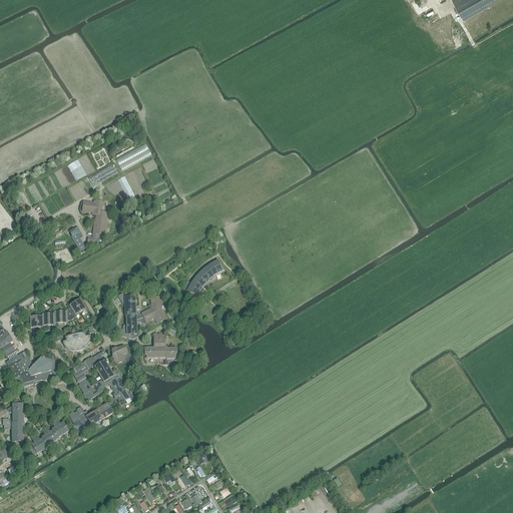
[(451,0),(463,21),(487,8),(487,7),(499,0),(451,0)]
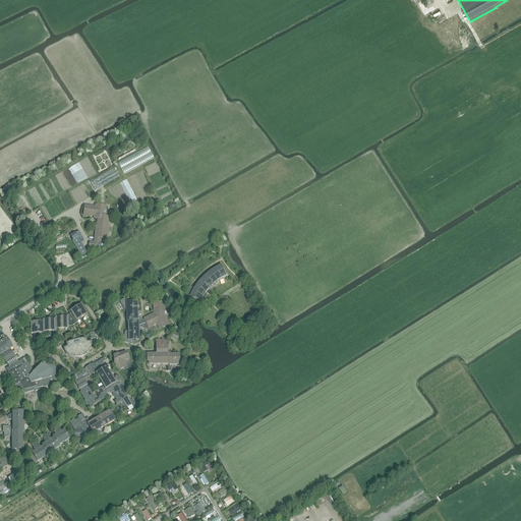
[(148,147),(118,163),(121,169),(151,153),(148,147)]
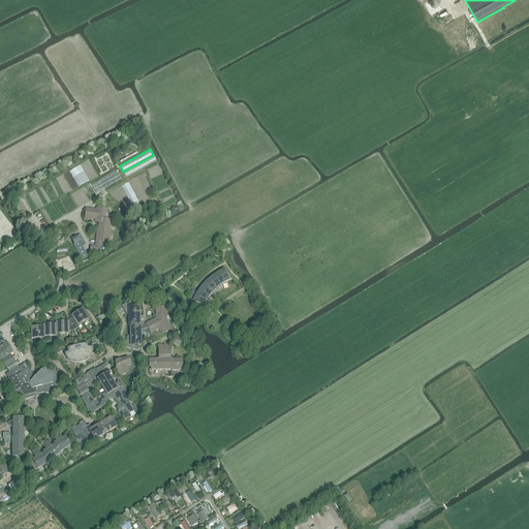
[(153,155),(123,172),(126,178),(156,161),(153,155)]
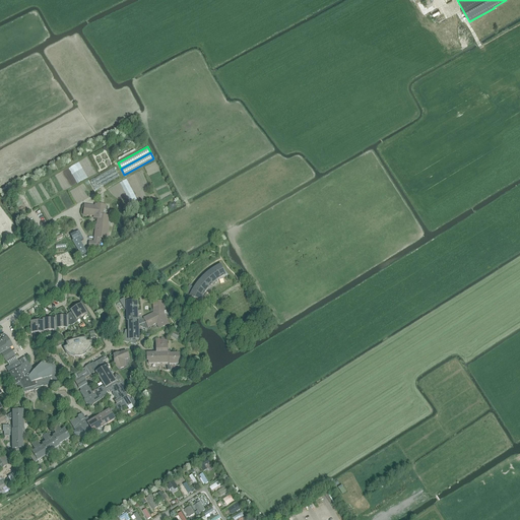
[(89,182),(94,190),(104,185),(119,177),(114,168),(98,178),(89,182)]
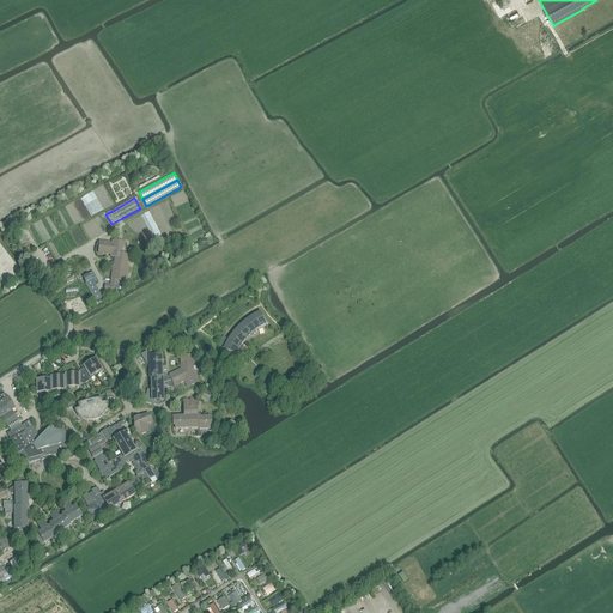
[(113,265),(110,280),(109,285),(105,285),(104,292),(117,293),(119,281),(126,283),(126,273),(127,273),(128,266),(127,266),(128,255),(123,254),(125,253),(123,253),(123,248),(125,248),(126,242),(111,241),(111,243),(99,242),(98,254),(110,255),(110,258),(114,258),(114,265),(113,265)]
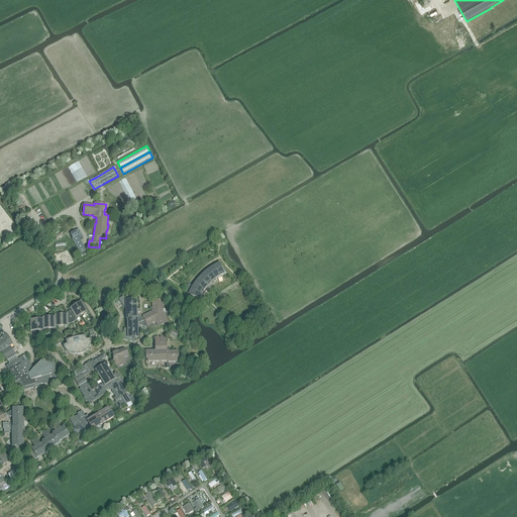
[(75,231),(69,234),(81,254),(86,251),(79,240),(83,238),(78,229),(75,231)]
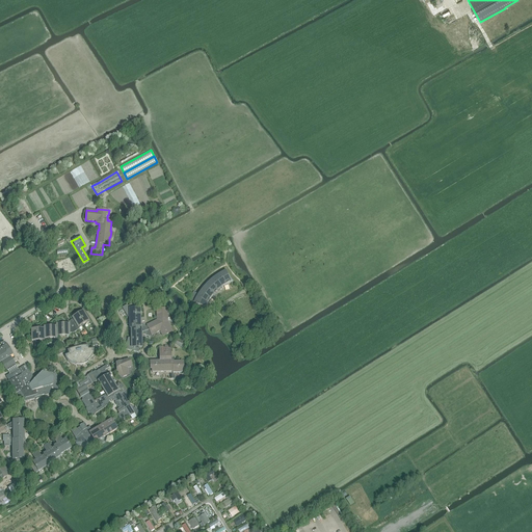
[(228,274),(227,271),(222,272),(220,273),(217,275),(214,277),(211,281),(208,283),(205,286),(203,289),(198,294),(194,292),(190,299),(189,302),(188,304),(188,306),(191,307),(192,307),(193,308),(194,308),(195,304),(203,308),(204,308),(205,308),(208,302),(209,301),(210,301),(212,299),(213,299),(213,298),(214,297),(214,296),(215,295),(214,294),(216,292),(219,290),(221,288),(224,286),(225,286),(228,286),(230,285),(231,284),(233,283),(234,282),(231,278),(229,275),(228,274)]
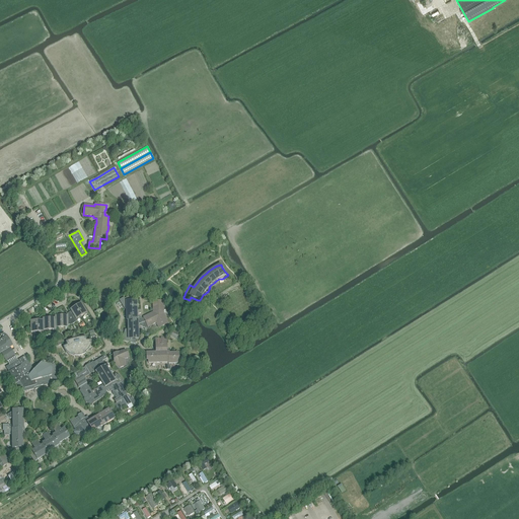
[(134,289),(137,295),(146,291),(143,285),(134,289)]
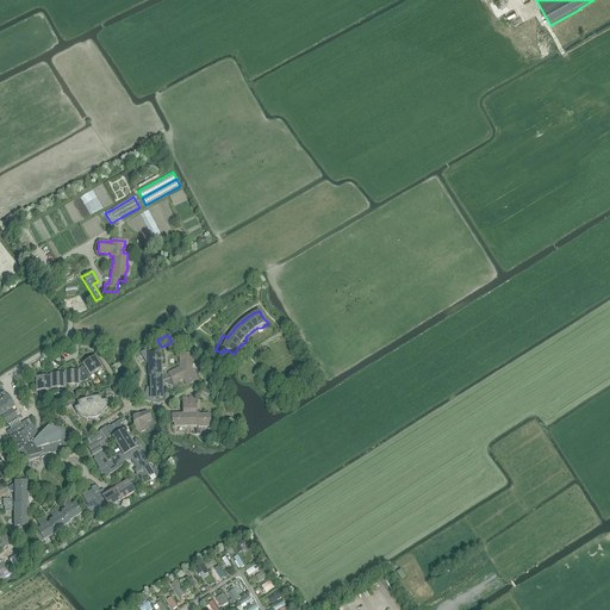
[(145,350),(139,354),(147,365),(149,365),(149,371),(149,372),(149,374),(149,378),(150,378),(150,388),(147,388),(144,402),(159,404),(160,398),(162,398),(162,390),(162,383),(168,385),(169,385),(172,385),(172,384),(173,383),(174,385),(182,380),(186,386),(198,380),(192,369),(192,354),(179,354),(179,367),(168,372),(167,373),(168,374),(161,371),(161,354),(157,355),(153,348),(147,352),(145,350)]
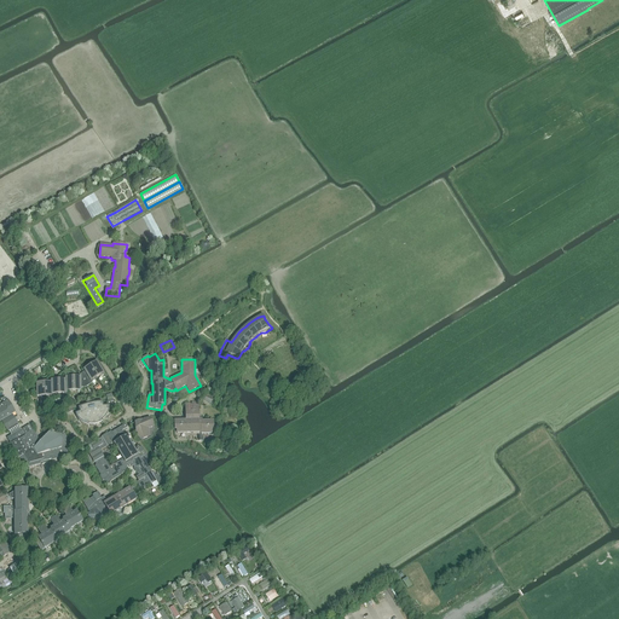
[(84,370),(85,371),(91,381),(103,374),(97,362),(84,370)]
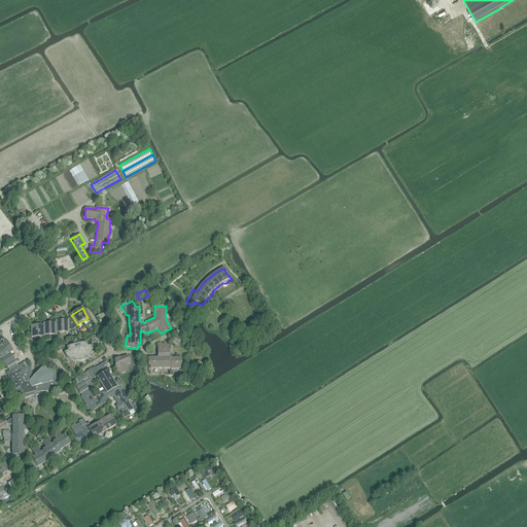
[(56,321),(56,323),(57,334),(69,334),(69,330),(72,330),(78,326),(77,324),(72,316),(69,318),(69,321),(56,321)]
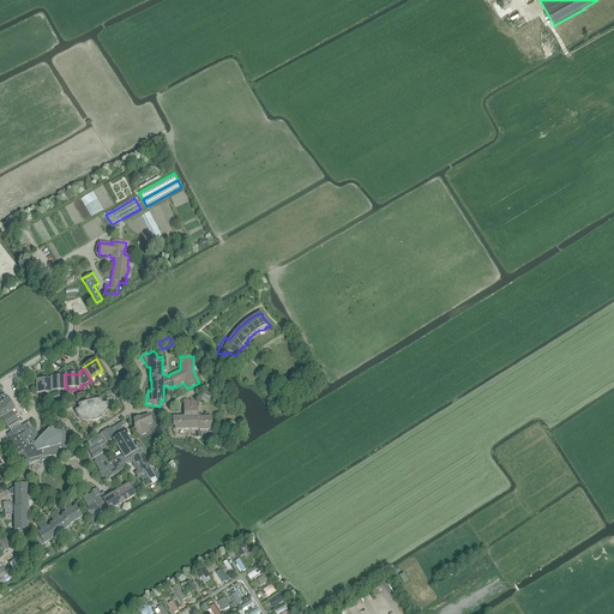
[(50,378),(50,380),(52,391),(66,391),(66,389),(65,377),(50,378)]
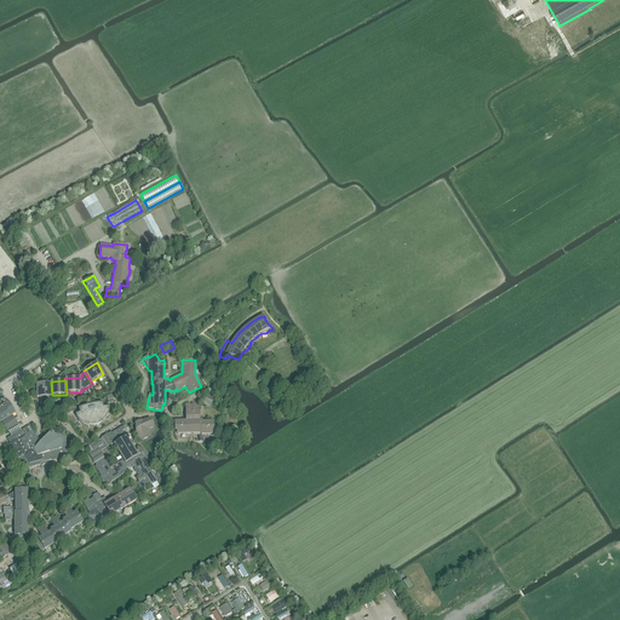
[(52,395),(51,384),(36,384),(36,397),(52,397),(52,395)]
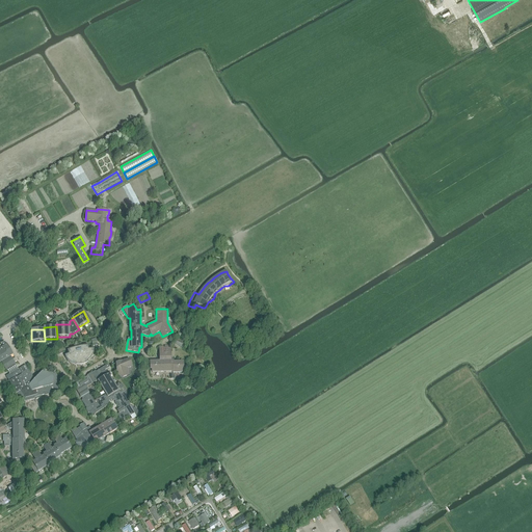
[(174,344),(181,348),(184,342),(177,339),(174,344)]
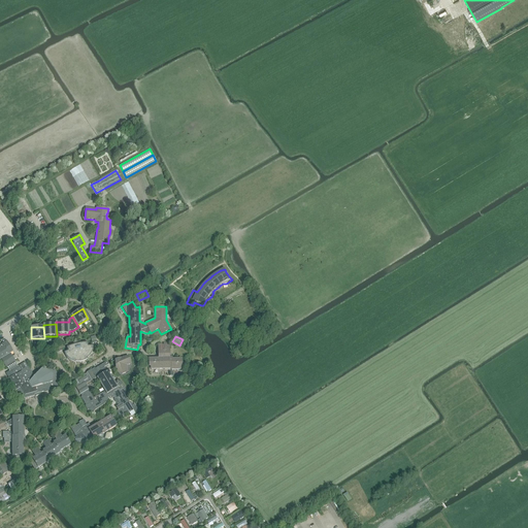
[(0,359),(1,359),(5,365),(6,367),(14,362),(8,352),(11,350),(10,348),(9,345),(6,341),(3,343),(0,344),(0,359)]
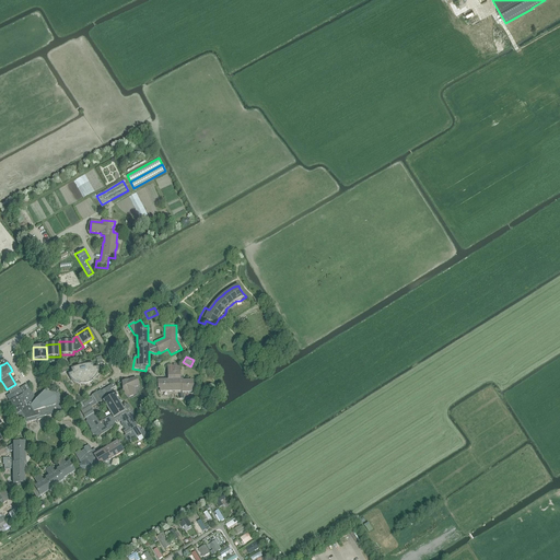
[(74,372),(68,375),(68,376),(69,377),(69,378),(70,378),(70,380),(71,381),(72,382),(73,383),(74,383),(76,384),(77,385),(79,385),(80,385),(81,385),(82,385),(83,385),(85,385),(86,385),(86,384),(88,384),(89,384),(90,383),(91,383),(92,382),(92,381),(93,381),(93,380),(94,378),(95,378),(95,377),(96,376),(96,375),(97,374),(97,373),(97,372),(98,371),(98,370),(98,369),(90,369),(90,366),(90,364),(89,364),(86,365),(85,365),(84,365),(82,365),(81,366),(80,366),(78,366),(77,368),(76,368),(74,369),(73,369),(74,370),(74,372)]
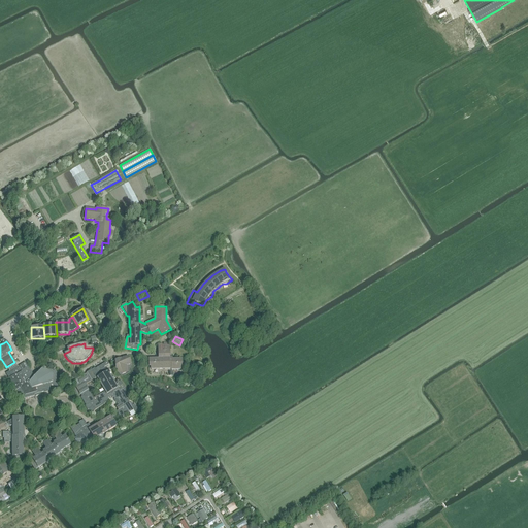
[(159,359),(149,359),(149,367),(150,367),(150,370),(170,369),(171,371),(180,370),(180,367),(183,367),(182,359),(176,359),(176,358),(170,358),(169,343),(163,343),(163,344),(162,344),(158,344),(159,359)]
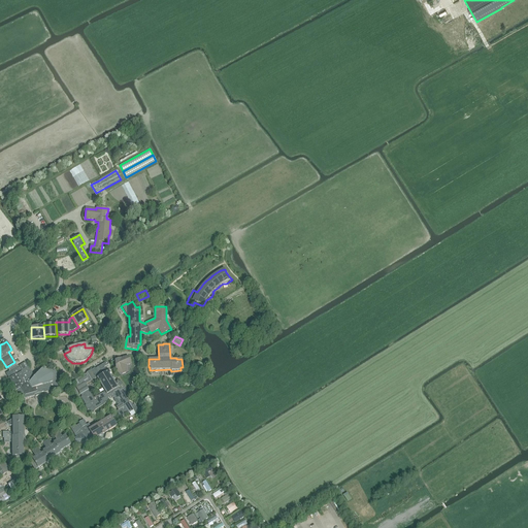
[(116,371),(121,375),(128,372),(127,366),(131,364),(128,358),(118,359),(114,361),(116,371)]
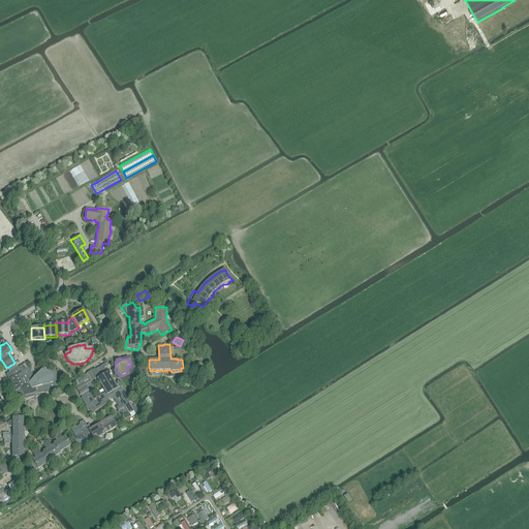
[(8,371),(9,372),(17,367),(17,366),(14,363),(6,368),(7,369),(8,371)]
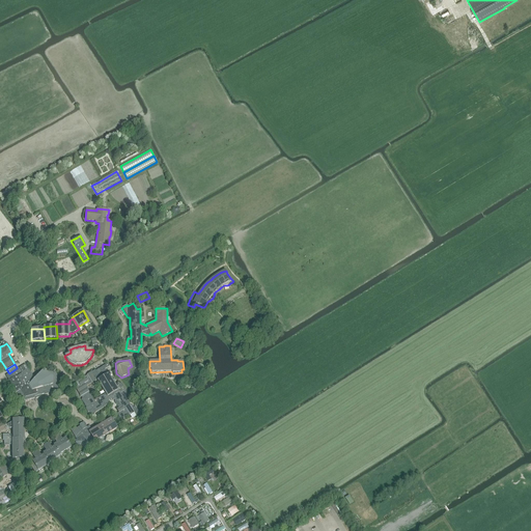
[(84,378),(85,378),(78,382),(80,386),(76,389),(81,397),(83,395),(84,397),(82,399),(81,399),(86,408),(85,409),(88,413),(88,412),(91,416),(95,413),(94,413),(105,407),(105,406),(109,403),(109,402),(107,399),(111,397),(112,400),(113,400),(114,399),(118,408),(116,410),(120,415),(118,416),(120,421),(127,417),(129,415),(130,416),(134,413),(135,416),(139,414),(135,407),(132,409),(130,406),(128,402),(132,400),(121,384),(117,386),(118,386),(115,388),(110,380),(107,375),(108,374),(105,369),(109,366),(108,364),(95,371),(95,370),(91,372),(87,375),(84,378)]
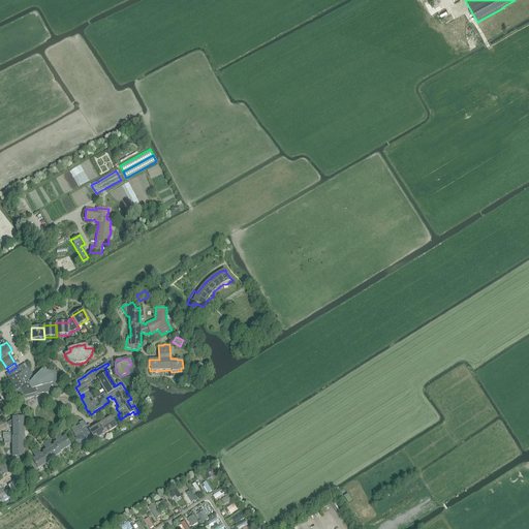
[(21,365),(5,374),(8,379),(7,380),(16,392),(21,389),(22,391),(19,392),(24,400),(34,397),(34,396),(35,396),(36,397),(39,396),(39,395),(39,394),(52,391),(52,392),(53,392),(59,391),(59,387),(57,384),(58,380),(56,378),(57,374),(55,371),(54,370),(52,372),(51,370),(43,368),(34,378),(28,368),(26,369),(24,367),(23,368),(21,365)]
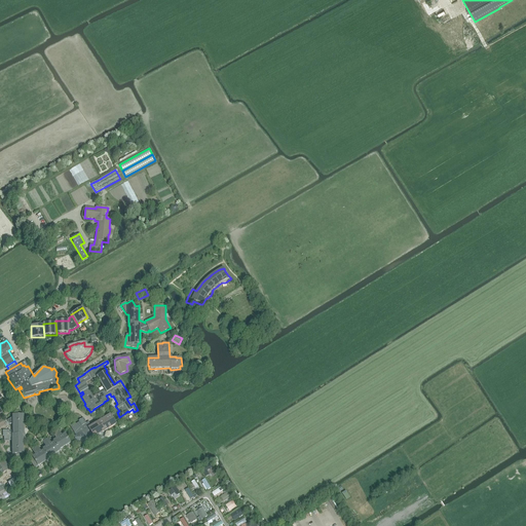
[(9,430),(2,430),(2,437),(3,436),(4,442),(8,442),(8,441),(12,441),(12,448),(12,454),(15,454),(15,460),(22,460),(21,454),(23,454),(23,441),(23,435),(24,435),(24,431),(24,429),(24,428),(23,418),(23,415),(12,416),(12,417),(7,420),(9,424),(12,424),(12,433),(9,433),(9,430)]
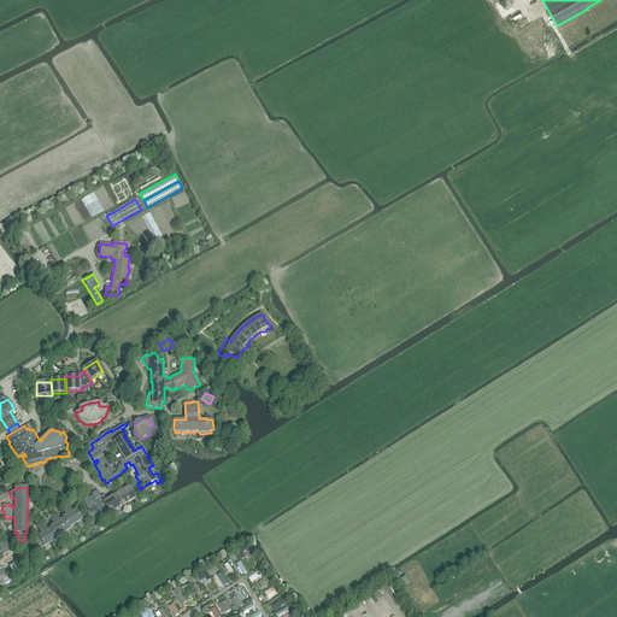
[(88,497),(82,500),(88,511),(87,512),(87,515),(93,521),(97,518),(100,523),(117,512),(116,511),(136,498),(129,487),(119,493),(118,492),(115,494),(112,495),(106,499),(104,495),(100,498),(99,497),(100,495),(97,491),(92,494),(93,495),(89,498),(88,497)]
